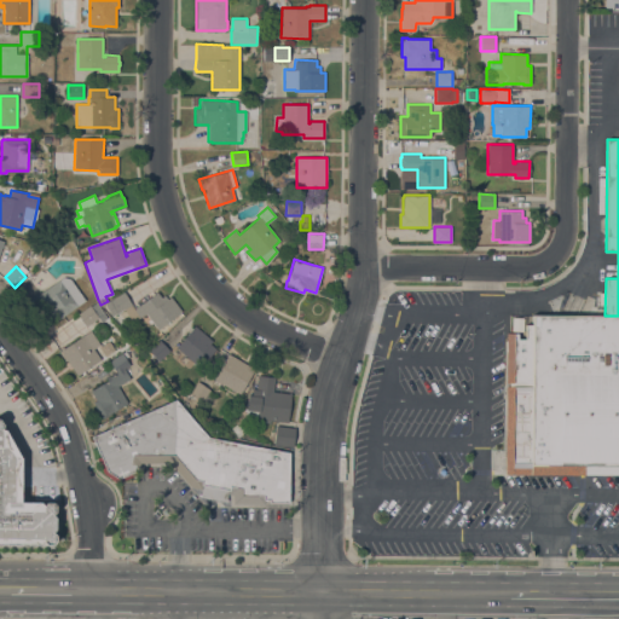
[(86,300),(56,320),(46,307),(33,317),(23,304),(24,302),(23,302),(36,293),(38,295),(63,277),(70,278),(86,300)]
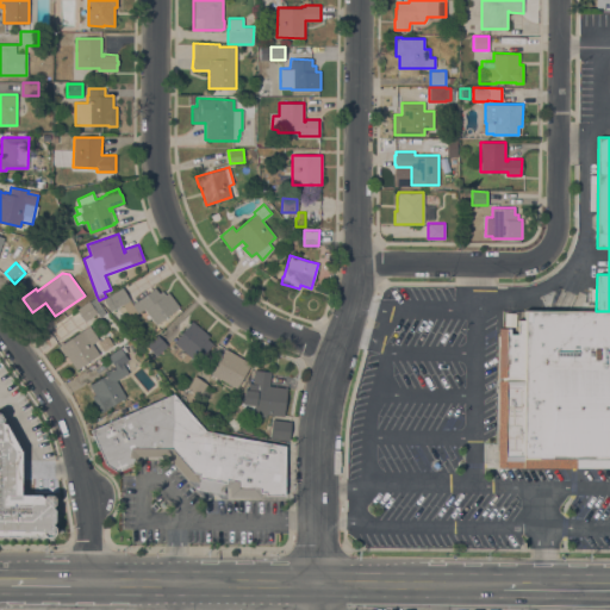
[(155,287),(159,293),(162,291),(165,294),(168,292),(180,307),(156,324),(143,307),(137,312),(138,313),(130,317),(123,304),(110,311),(103,299),(123,287),(132,304),(155,287)]
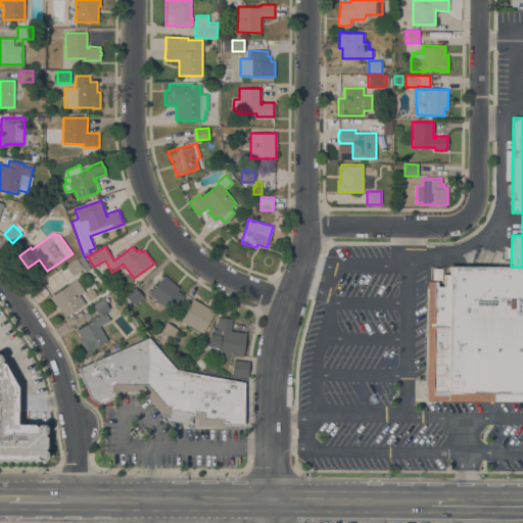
[(90,269),(86,272),(83,268),(73,275),(65,266),(76,258),(77,258),(81,255),(90,269)]
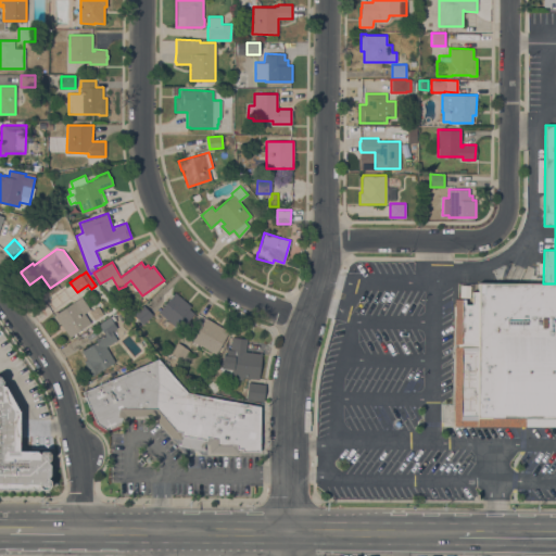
[(478,282),(543,283),(555,283),(555,426),(454,426),(455,299),(465,299),(465,304),(471,304),(471,291),(478,291),(478,282)]
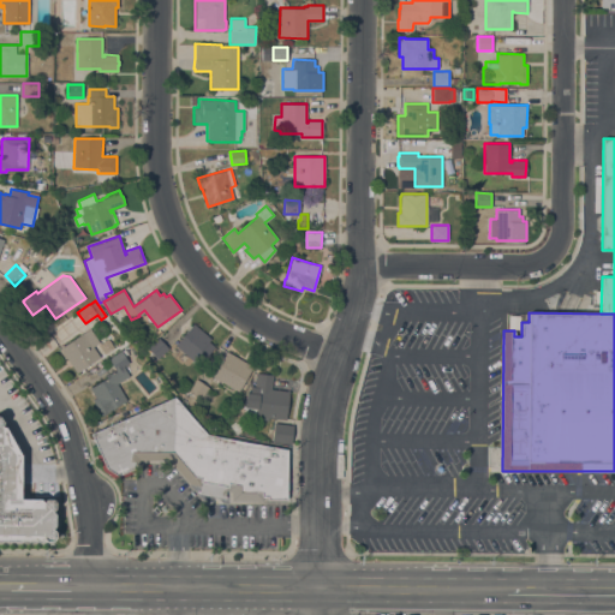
[(175,345),(193,323),(212,339),(209,341),(214,346),(198,365),(175,345)]
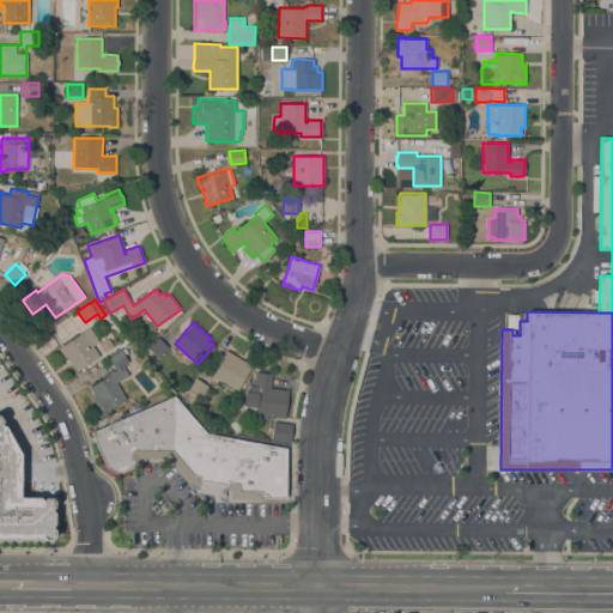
[(90,327),(99,340),(92,345),(99,356),(77,371),(67,356),(65,357),(59,349),(90,327)]
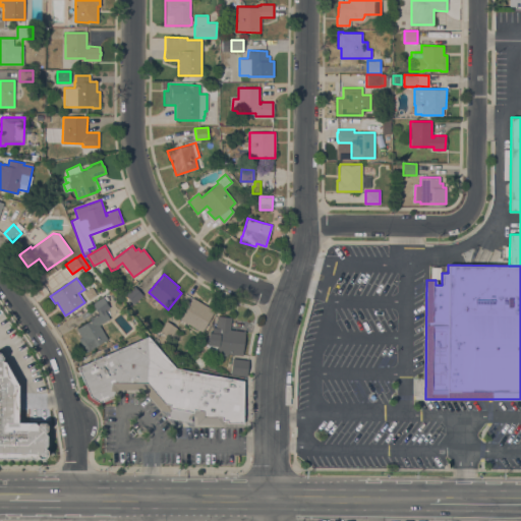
[(133,304),(128,298),(124,301),(122,298),(134,286),(142,295),(133,304)]
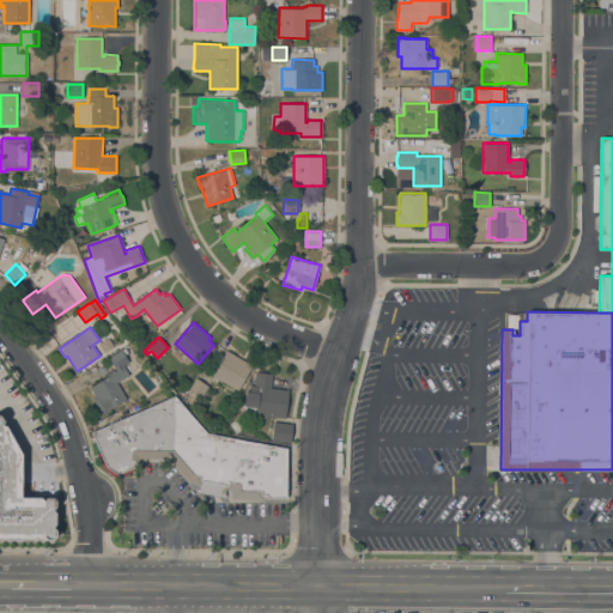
[(113,347),(105,351),(99,343),(107,338),(113,347)]
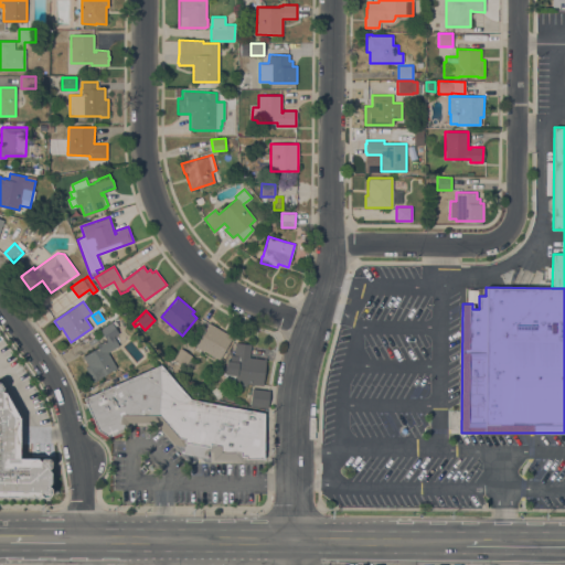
[(102,345),(100,343),(106,340),(100,330),(112,322),(118,333),(114,337),(119,345),(107,352),(116,368),(94,381),(86,368),(88,365),(83,356),(102,345)]
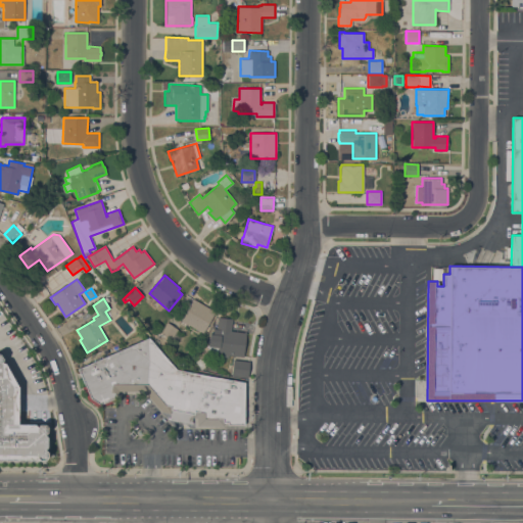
[(216,312),(203,333),(181,321),(193,298),(216,312)]
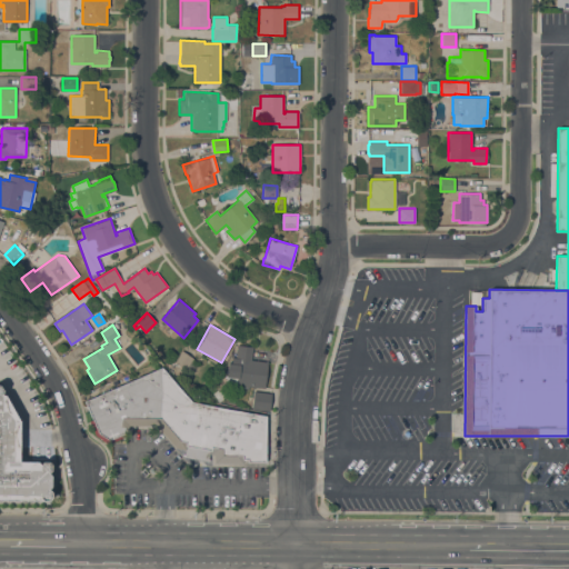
[(268,361),(265,388),(237,385),(237,387),(226,386),(228,363),(231,365),(231,357),(236,358),(237,345),(253,347),(252,360),(268,361)]
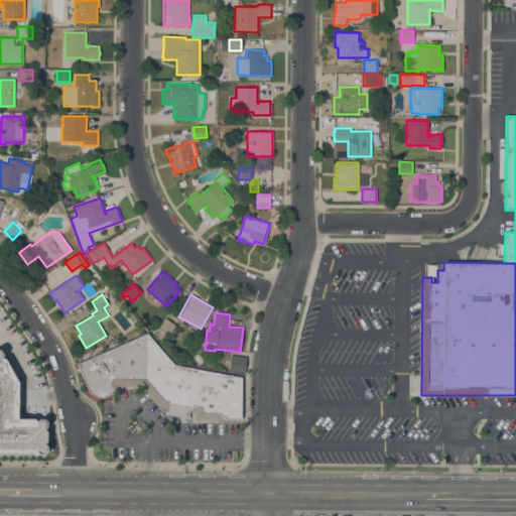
[(165,317),(175,325),(174,326),(180,330),(174,338),(168,334),(167,336),(166,335),(163,339),(157,335),(160,331),(157,328),(165,317)]
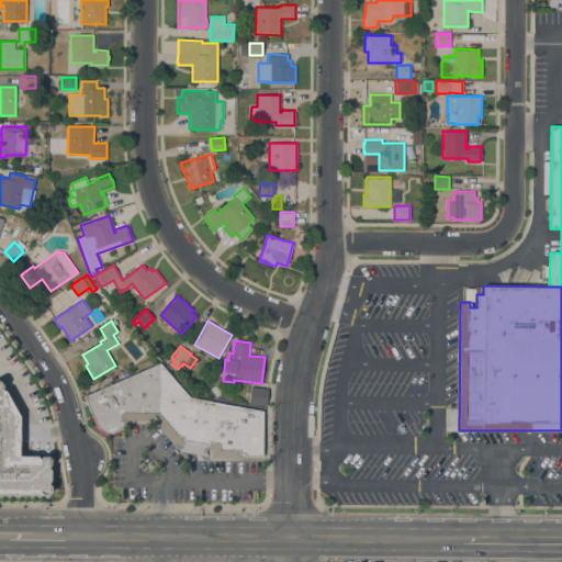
[(189,396),(262,411),(262,456),(245,456),(245,453),(239,453),(239,457),(212,457),(212,449),(206,448),(205,454),(182,449),(183,444),(173,442),(155,420),(126,420),(124,430),(108,438),(93,428),(88,415),(90,415),(83,395),(159,362),(189,396)]
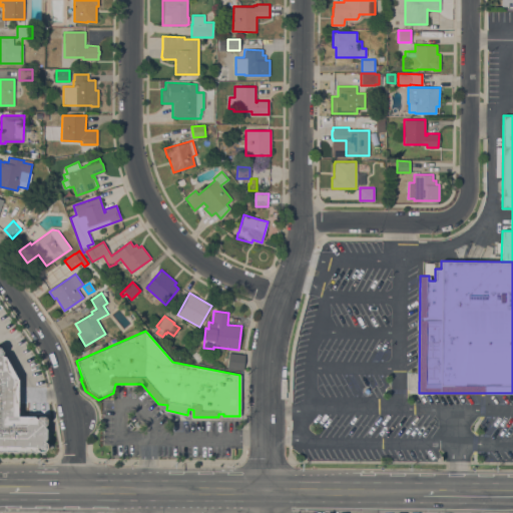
[(17,416),(44,416),(46,418),(46,423),(43,426),(46,428),(46,438),(43,440),(46,443),(46,448),(43,450),(38,450),(35,448),(33,451),(0,450),(0,347),(17,379),(17,416)]
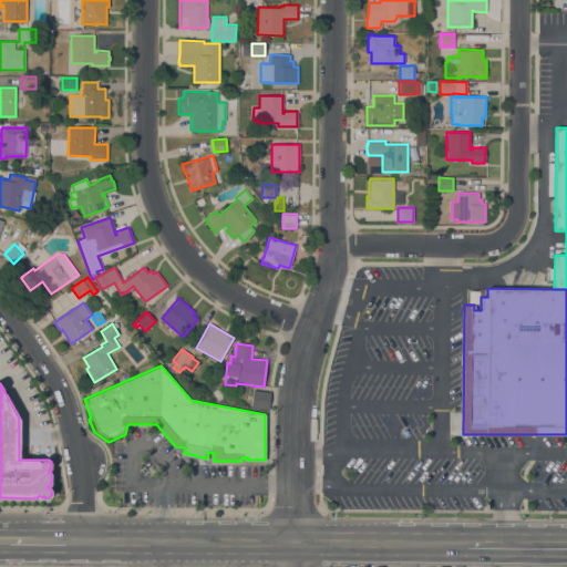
[(216,401),(210,394),(218,388),(224,395),(216,401)]
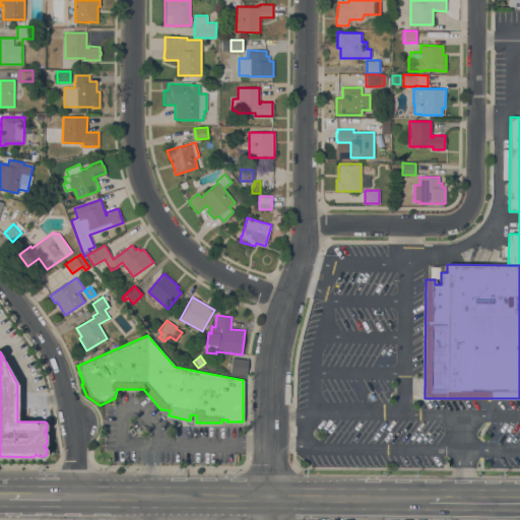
[(246,360),(245,375),(240,375),(240,373),(230,372),(232,358),(246,360)]
